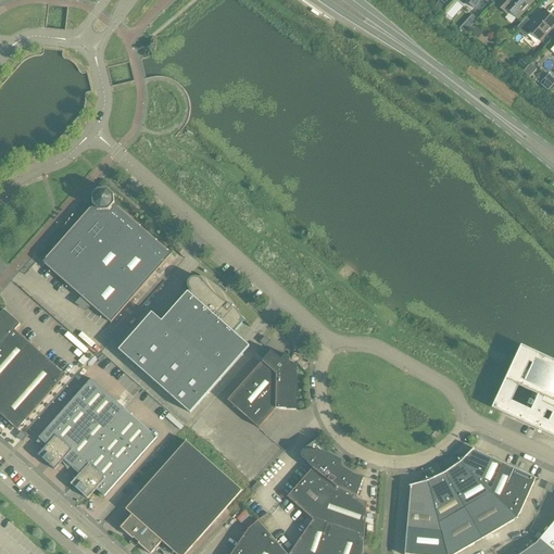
[(454,0),(444,11),(450,16),(462,3),(458,0),(454,0)]
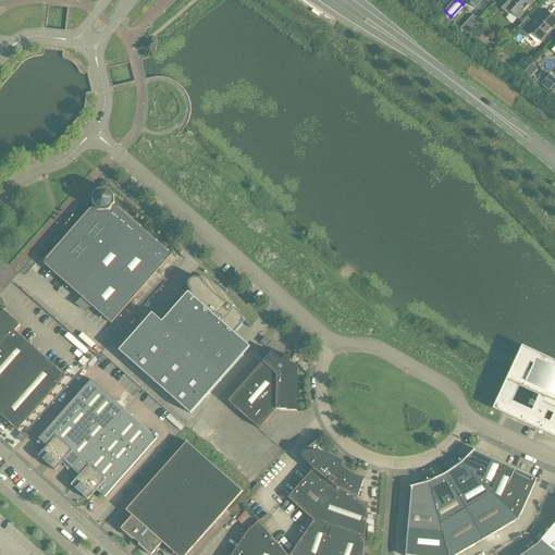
[(515,16),(531,0),(494,0),(493,1),(506,13),(508,10),(515,16)]
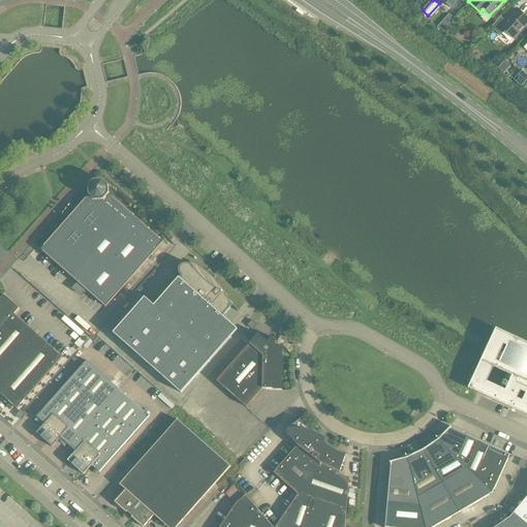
[(512,36),(526,19),(526,18),(516,7),(504,20),(499,14),(489,26),(498,34),(502,29),(512,36)]
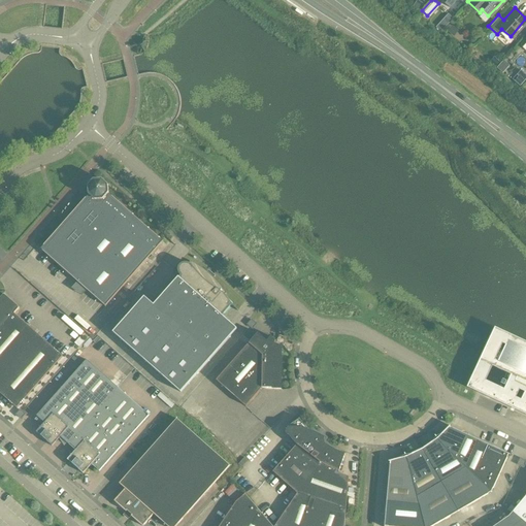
[(439,27),(451,15),(447,12),(436,24),(439,27)]
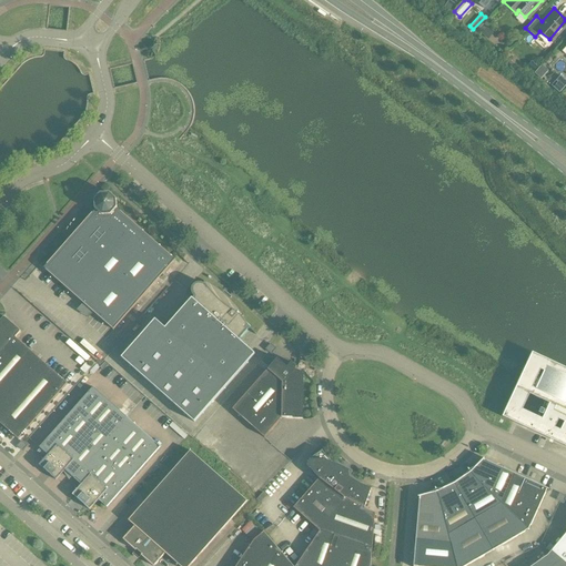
[(479,32),(486,38),(492,31),(484,26),(479,32)]
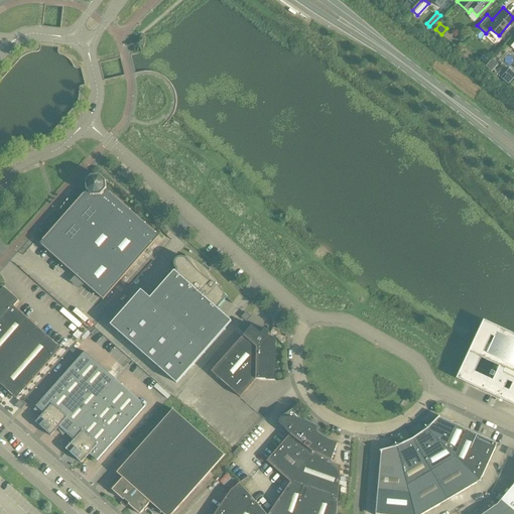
[(482,54),(477,58),(482,63),(487,59),(482,54)]
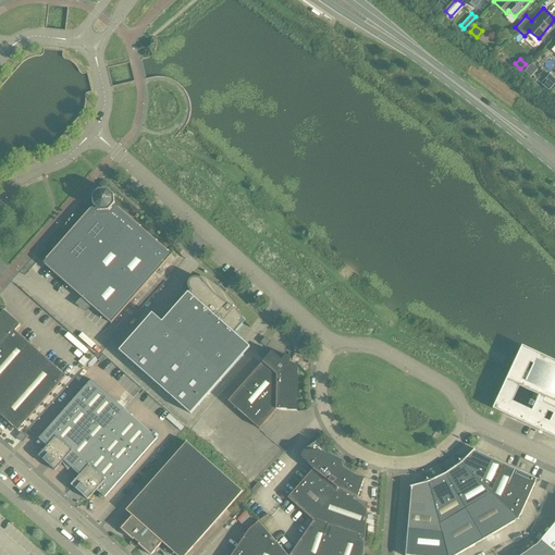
[(554,79),(554,78),(547,72),(543,77),(545,79),(541,84),(546,89),(554,79)]
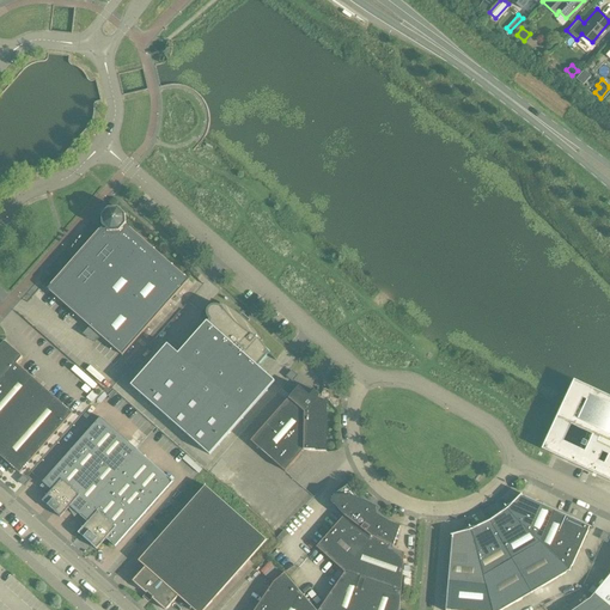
[(44,287),(121,354),(187,279),(124,223),(123,213),(116,207),(107,207),(105,208),(101,214),(101,224),(44,287)]
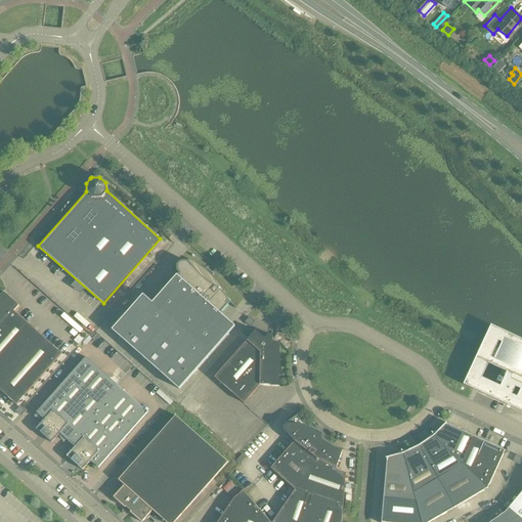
[(192,260),(186,257),(185,260),(184,260),(183,259),(182,259),(180,259),(179,260),(178,260),(177,261),(176,262),(176,263),(175,264),(175,266),(175,267),(175,269),(176,270),(176,271),(177,272),(175,273),(150,301),(141,293),(111,329),(177,388),(233,324),(219,312),(228,301),(224,296),(221,291),(223,290),(219,284),(215,278),(211,273),(204,268),(199,264),(192,260)]
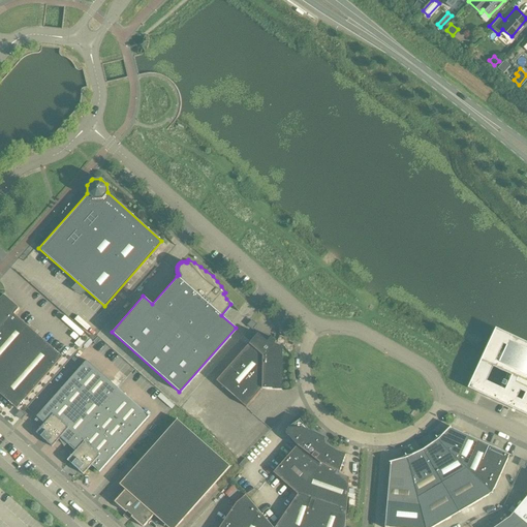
[(0,394),(16,407),(61,355),(12,312),(18,307),(2,293),(0,296),(0,394)]
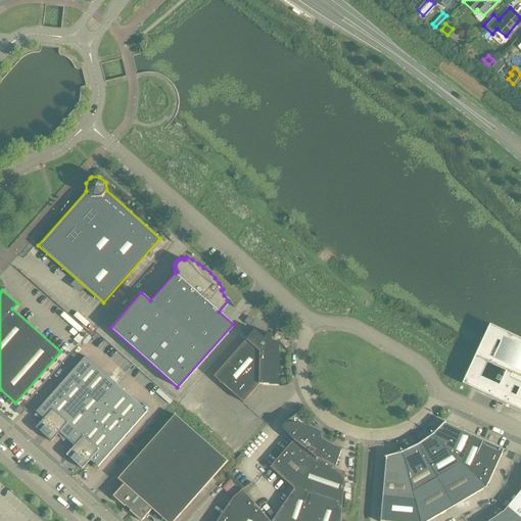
[(247,316),(243,320),(248,324),(252,319),(247,316)]
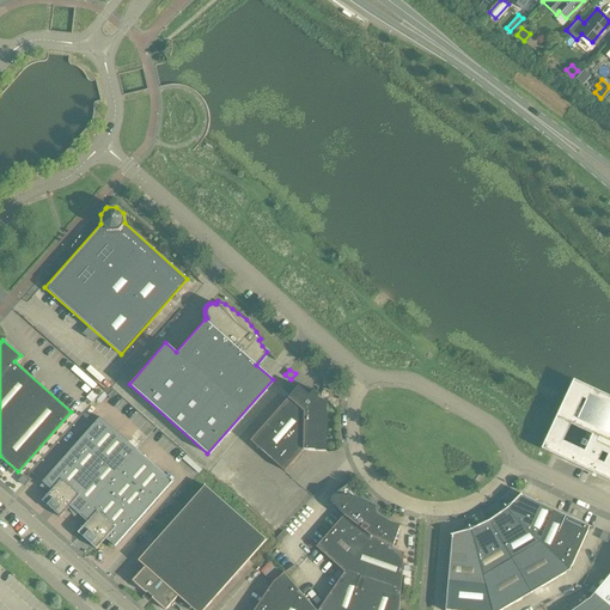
[(609,396),(572,378),(540,447),(549,452),(609,480),(609,396)]
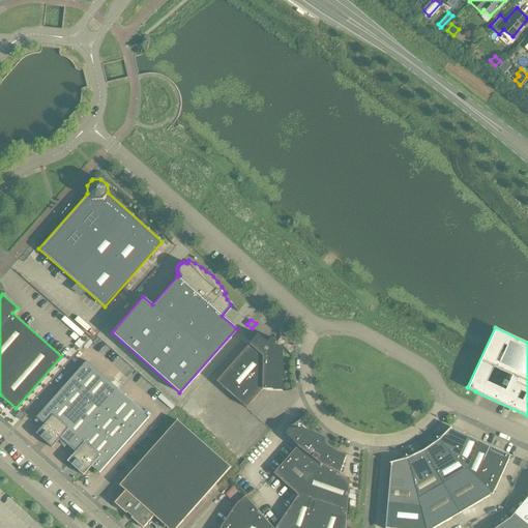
[(257,333),(250,342),(215,380),(245,406),(261,387),(280,388),(281,346),(277,347),(273,343),(275,341),(270,336),(266,342),(257,333)]
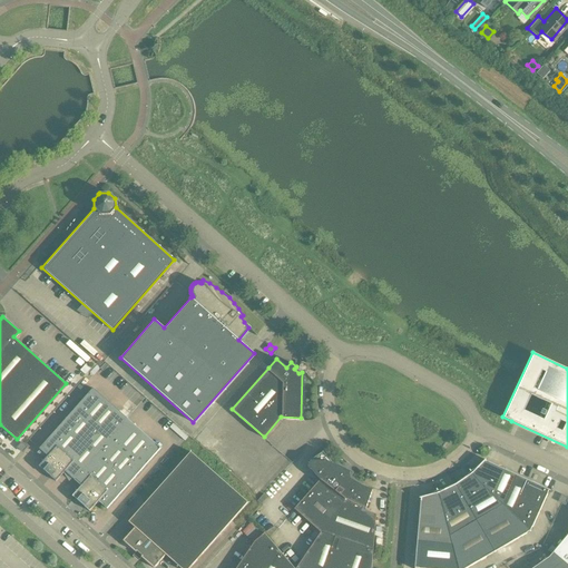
[(85,362),(78,369),(84,373),(89,366),(85,362)]
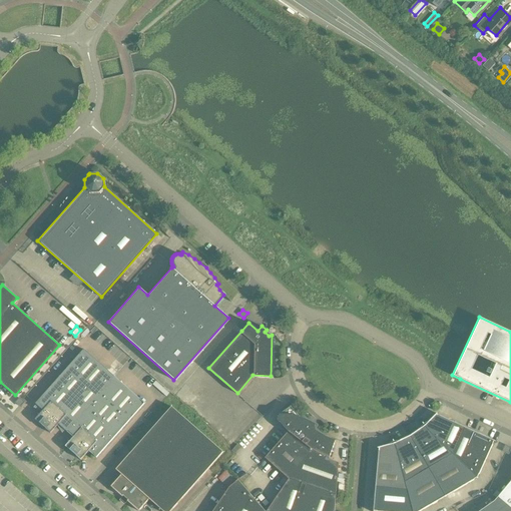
[(76,415),(112,375),(82,348),(34,403),(41,409),(33,418),(38,422),(38,423),(39,423),(43,427),(44,428),(49,432),(57,423),(63,429),(76,415)]
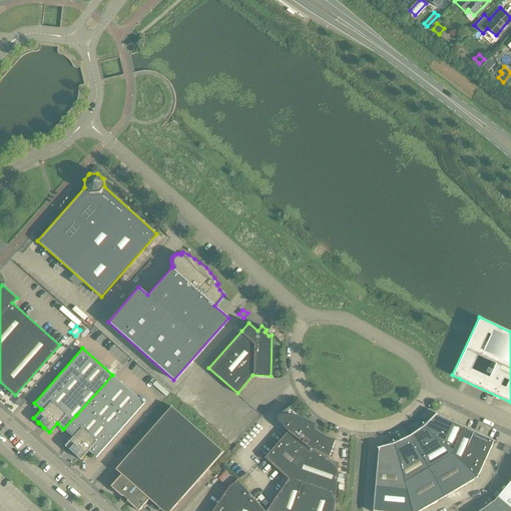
[(112,375),(76,415),(63,429),(71,436),(63,445),(68,449),(68,450),(69,450),(73,454),(74,455),(74,454),(79,459),(87,450),(94,456),(143,402),(112,375)]
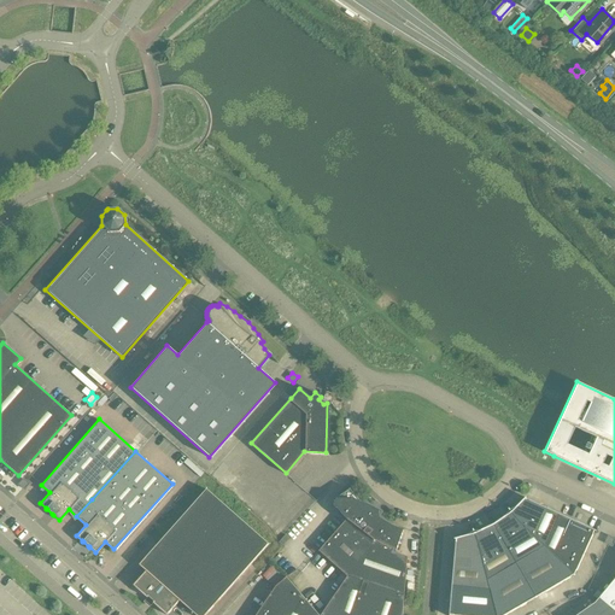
[(17,482),(21,486),(23,487),(28,482),(22,478),(17,482)]
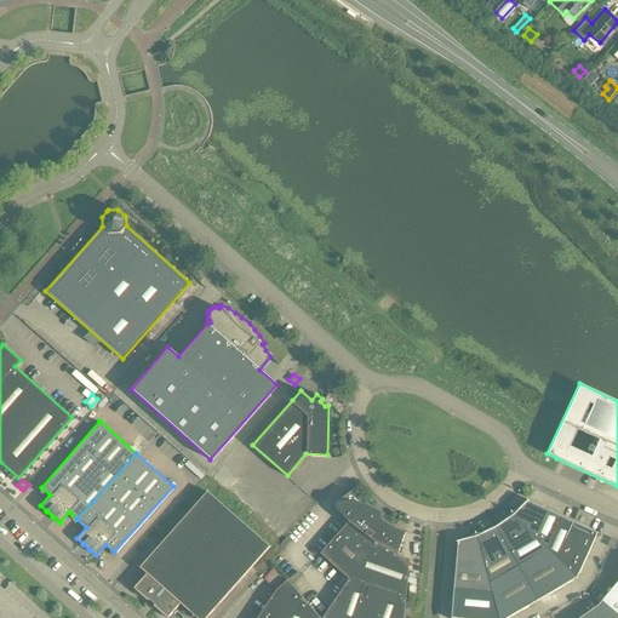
[(347,520),(319,553),(348,578),(405,598),(407,559),(395,554),(404,532),(394,527),(385,524),(378,519),(370,513),(361,503),(356,498),(350,490),(332,502),(339,511),(347,520)]
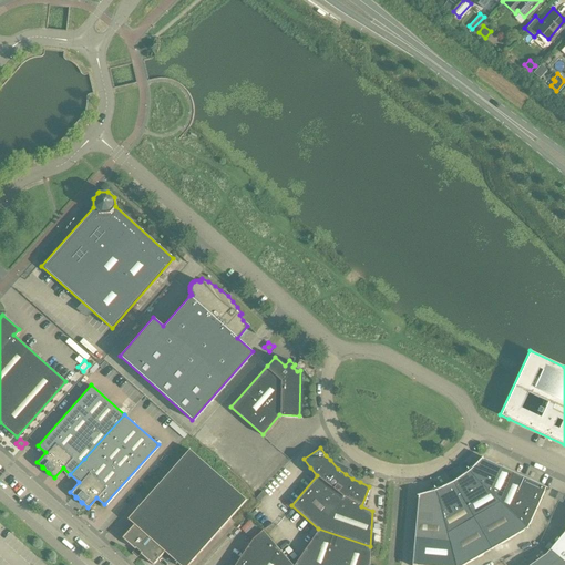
[(180,564),(185,564),(245,499),(188,449),(126,517),(133,523),(121,536),(133,547),(134,546),(140,552),(139,553),(152,564),(163,551),(180,564)]
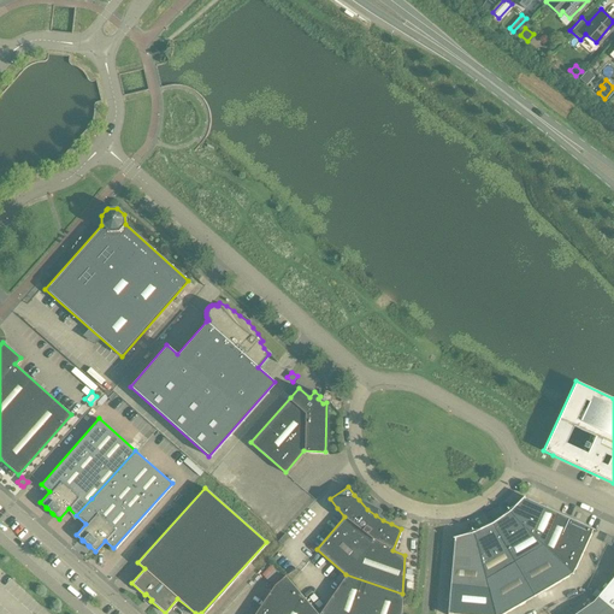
[(543,543),(556,512),(523,496),(508,509),(543,543)]
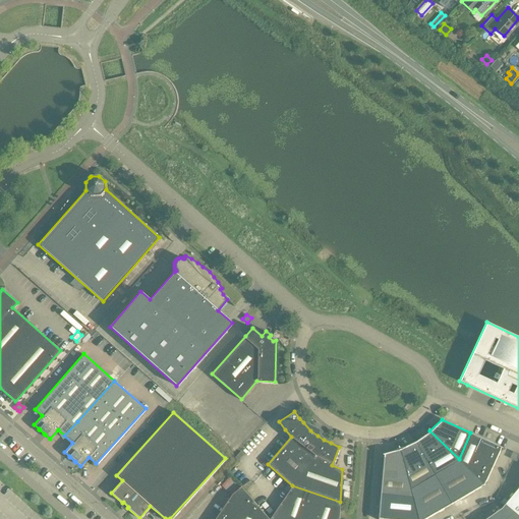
[(429,430),(415,442),(435,474),(459,459),(429,430)]
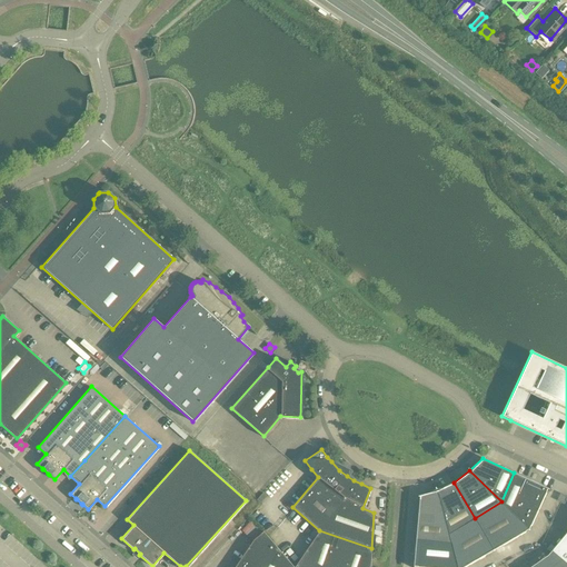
[(514,473),(501,501),(528,528),(547,488),(514,473)]
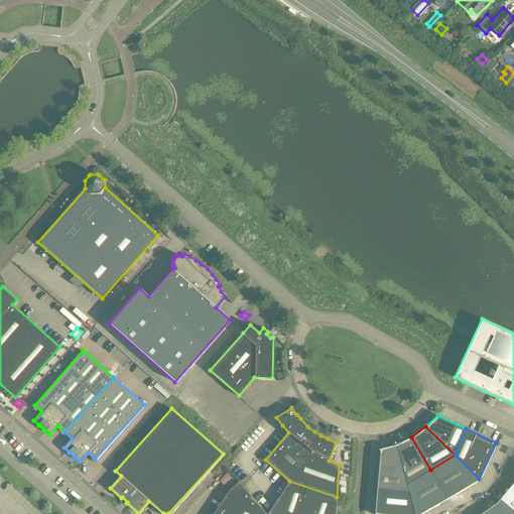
[(430,470),(411,437),(395,444),(405,485),(430,470)]
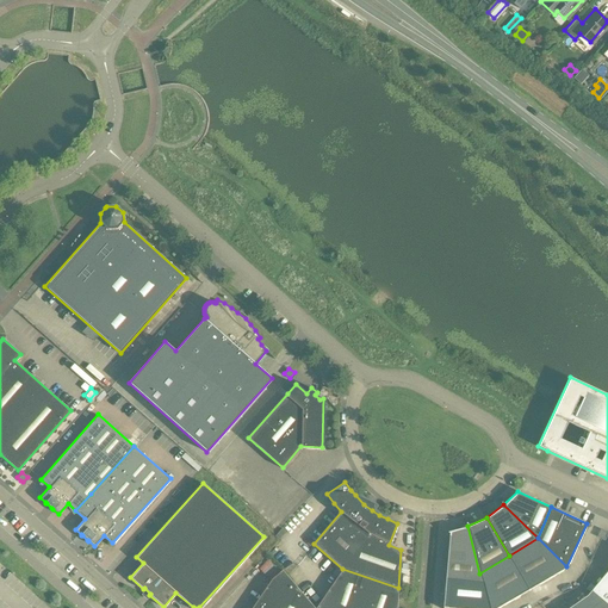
[(479,574),(467,526),(448,531),(445,578),(482,582),(479,574)]
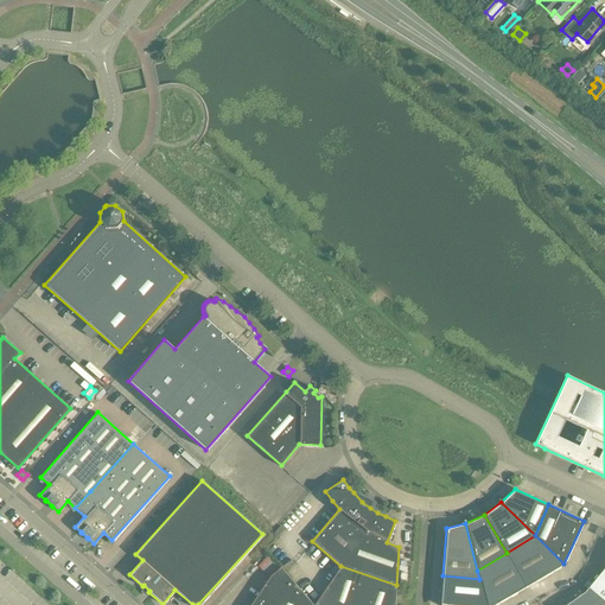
[(564,564),(535,535),(507,553),(526,586),(564,564)]
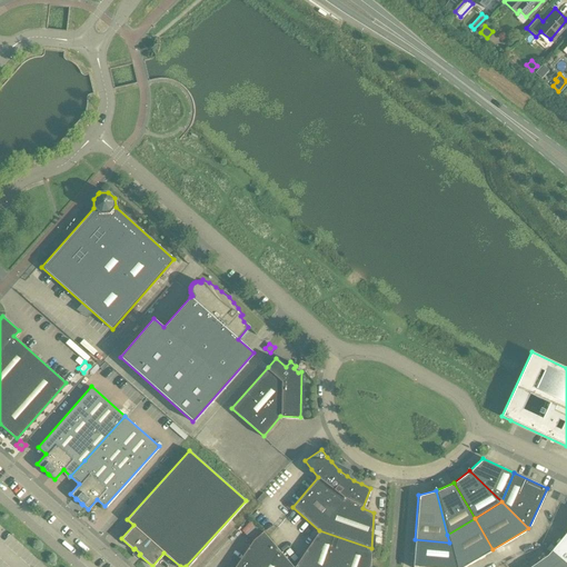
[(461,566),(493,549),(475,518),(447,535),(449,543),(456,566),(461,566)]
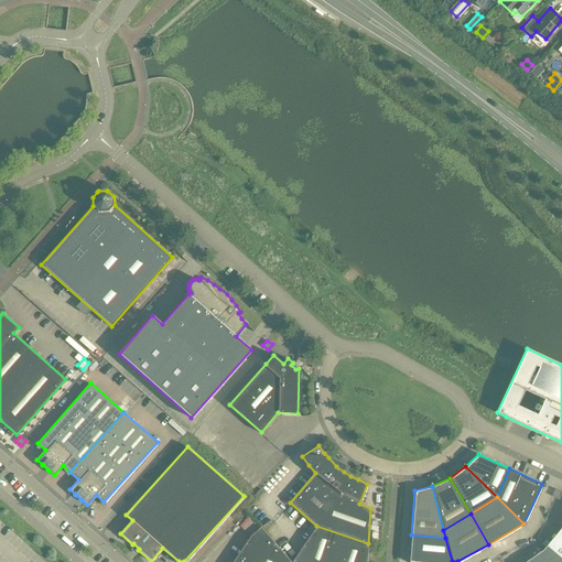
[(561,525),(561,526),(546,546),(561,559),(561,525)]
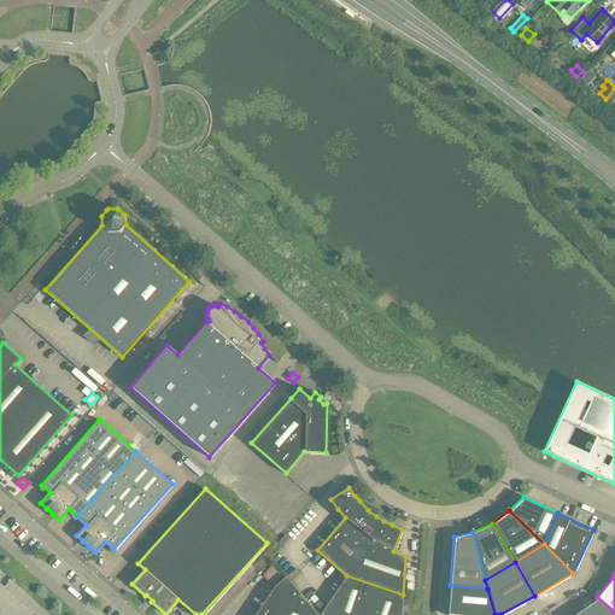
[(317,614),(318,614),(285,575),(274,585),(263,602),(253,614),(317,614)]
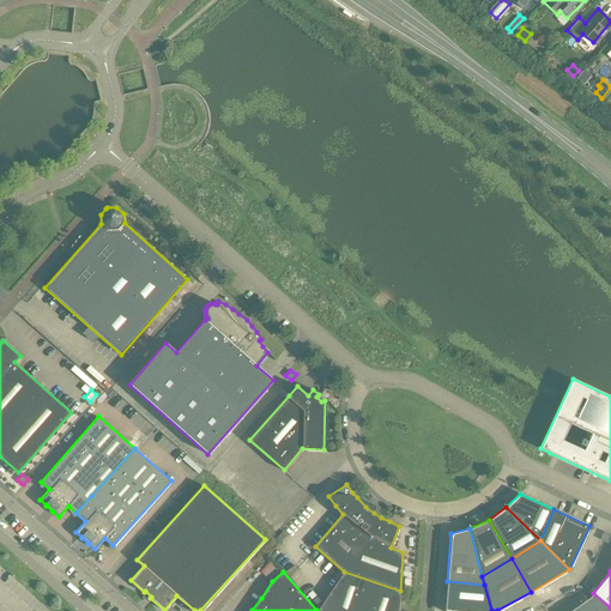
[(316,610),(315,610),(398,610),(400,591),(344,572),(316,610)]
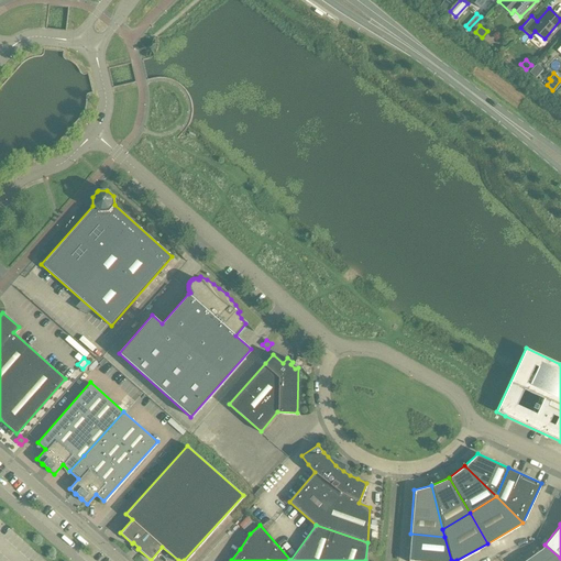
[(451,560),(444,537),(410,534),(408,560),(419,560),(451,560)]
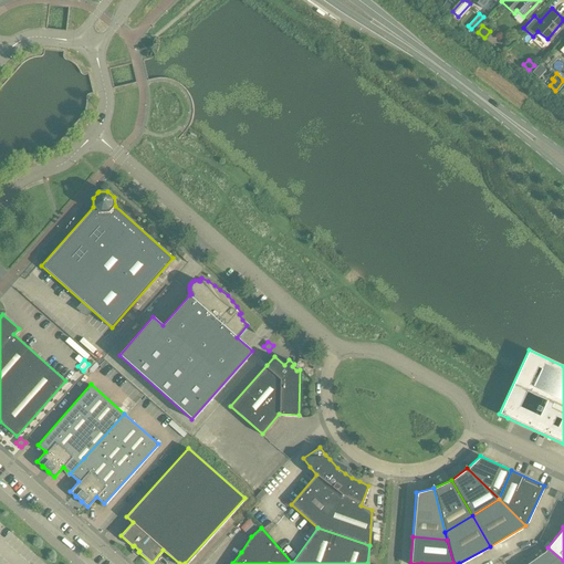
[(563,563),(563,561),(547,547),(544,552),(525,563),(563,563)]
